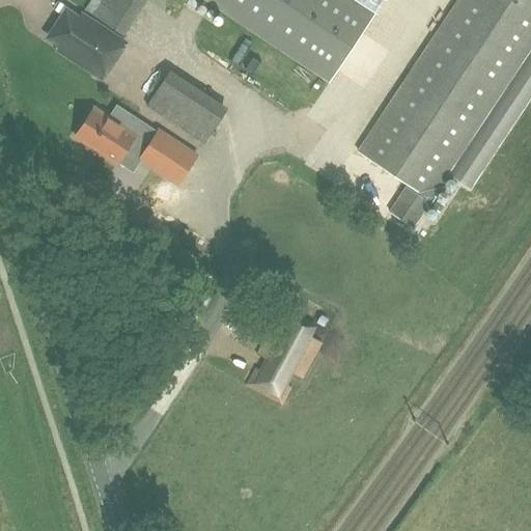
[(123,35),(146,0),(89,0),(84,9),(123,35)]
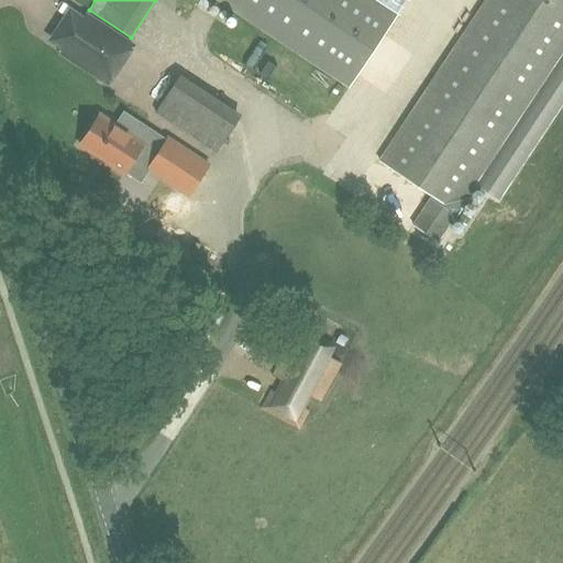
[(219,0),(349,86),(398,12),(378,0),(219,0)]
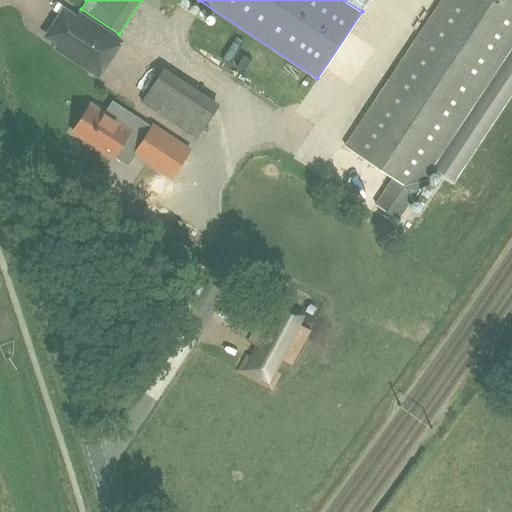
[(511,0),(440,0),(345,145),(393,177),(376,204),(398,218),(511,45),(511,0)]
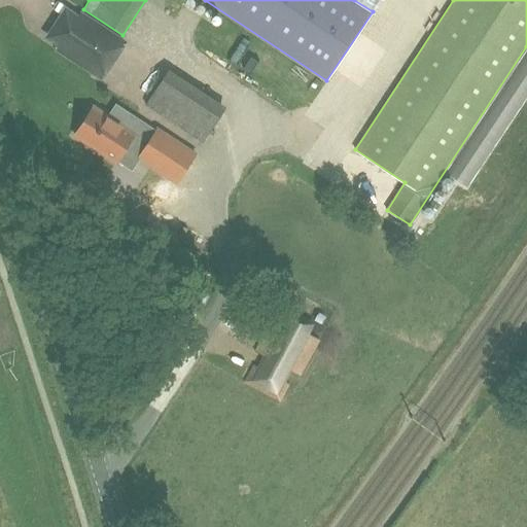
[(101,78),(125,41),(81,13),(57,49),(101,78)]
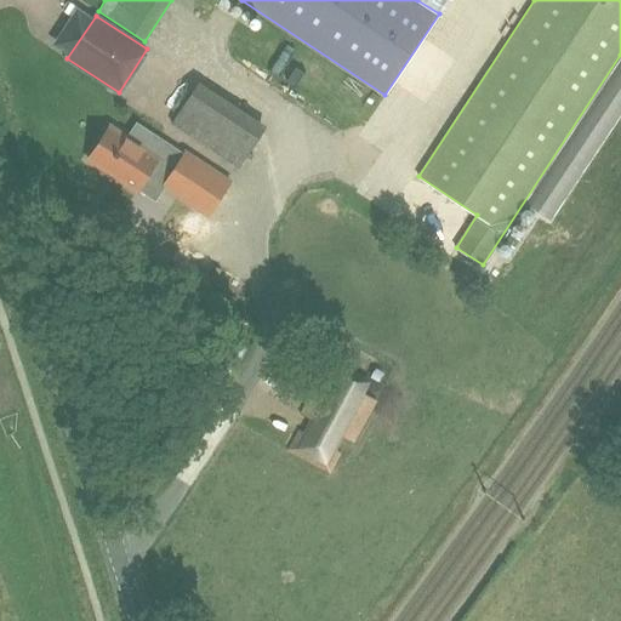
[(164,189),(208,217),(232,181),(184,149),(183,153),(174,166),(127,136),(109,124),(85,160),(137,194),(140,191),(148,178),(164,189)]
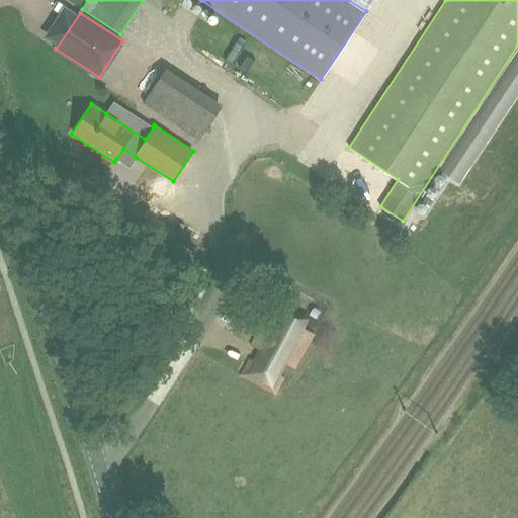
[(310,317),(286,304),(280,315),(269,309),(250,345),(258,349),(253,359),(249,357),(239,374),(275,395),(285,376),(281,374),(286,365),(295,369),(315,333),(304,328),(310,317)]
